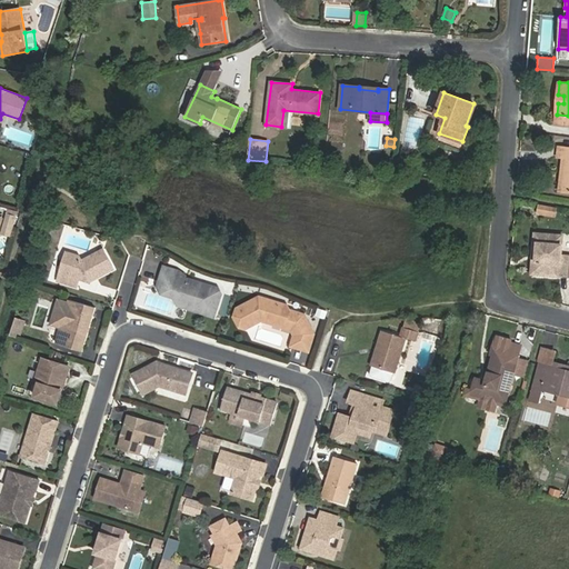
[(561,177),(563,178),(562,191),(568,191),(568,148),(558,147),(556,157),(563,158),(561,177)]
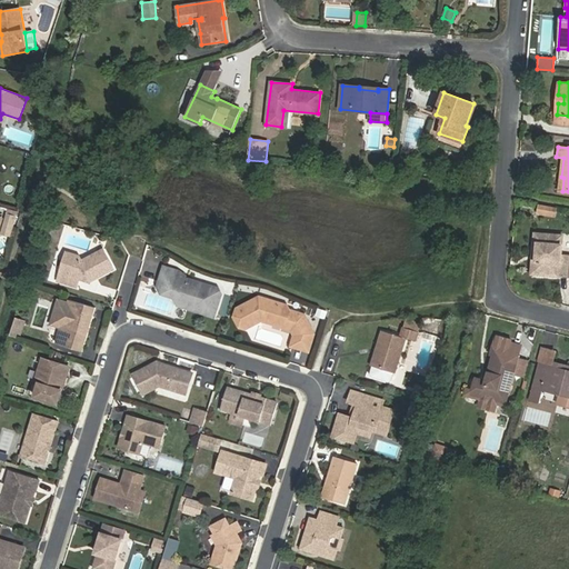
[(556,208),(538,205),(537,212),(555,216),(556,208)]
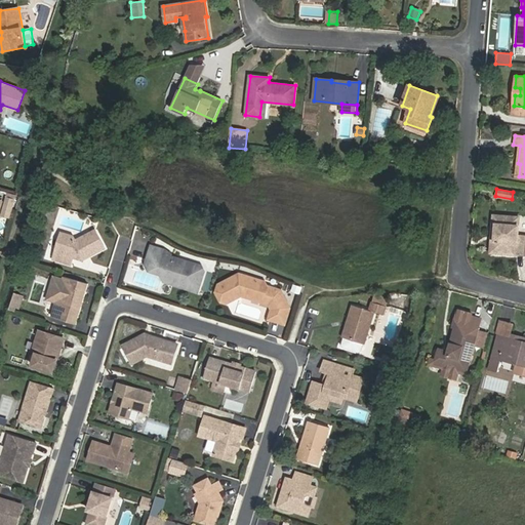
[(18,202),(3,198),(1,205),(16,209),(18,202)]
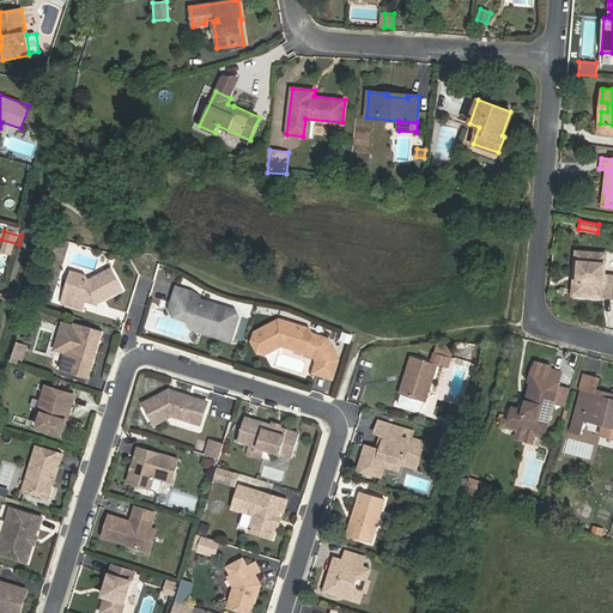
[(576,252),(575,273),(581,273),(580,277),(578,296),(612,298),(612,285),(612,275),(605,275),(607,254),(576,252)]
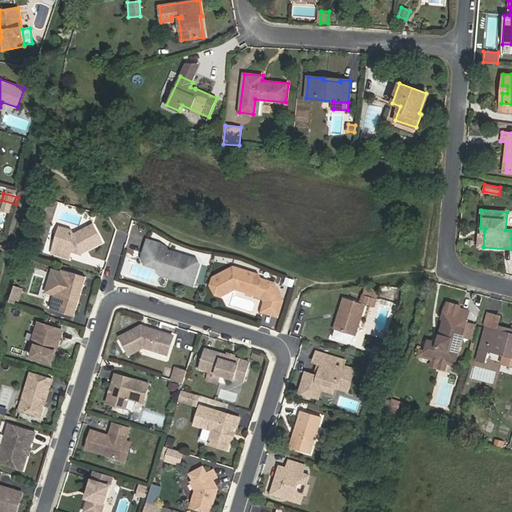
[(70,230),(60,227),(52,253),(69,258),(71,250),(80,253),(102,241),(92,224),(73,235),(70,230)]
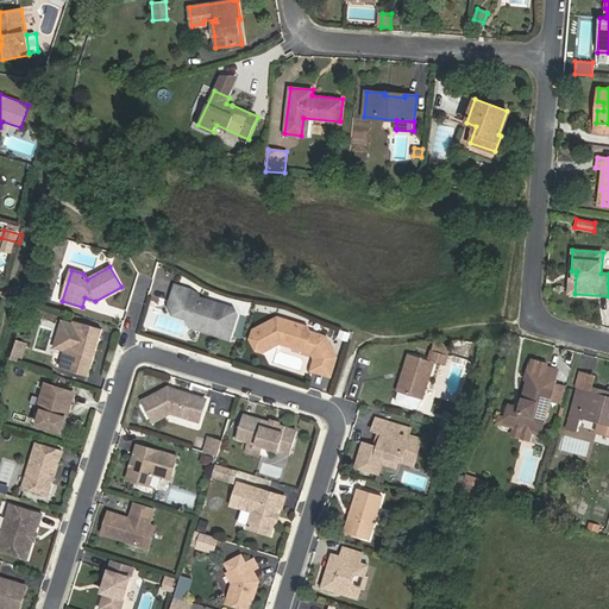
[(190,289),(175,284),(168,306),(171,312),(176,313),(179,307),(192,311),(189,318),(189,320),(192,326),(202,330),(208,326),(218,328),(220,334),(230,337),(237,313),(234,307),(205,299),(203,303),(198,302),(196,300),(198,294),(190,289)]
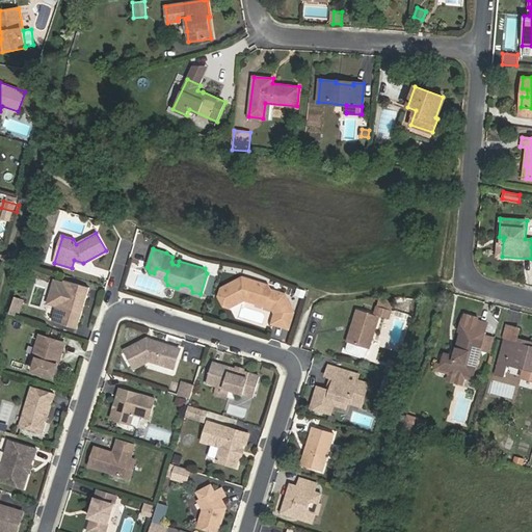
[(156,268),(154,273),(165,277),(167,271),(156,268)]
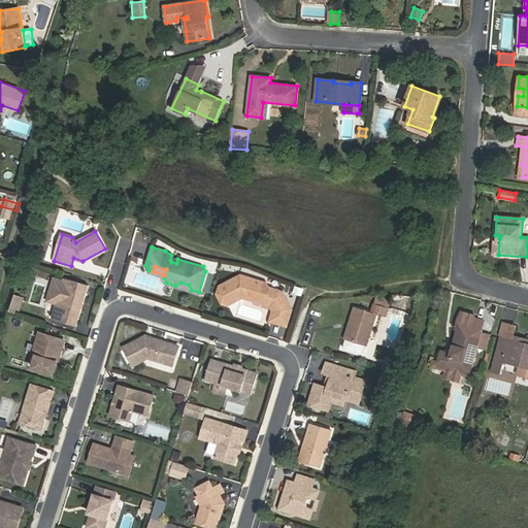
[(215,293),(221,303),(229,305),(242,298),(268,306),(270,310),(273,311),(270,319),(286,323),(290,307),(284,295),(277,293),(281,284),(266,278),(265,282),(240,273),(220,285),(218,284),(215,293)]
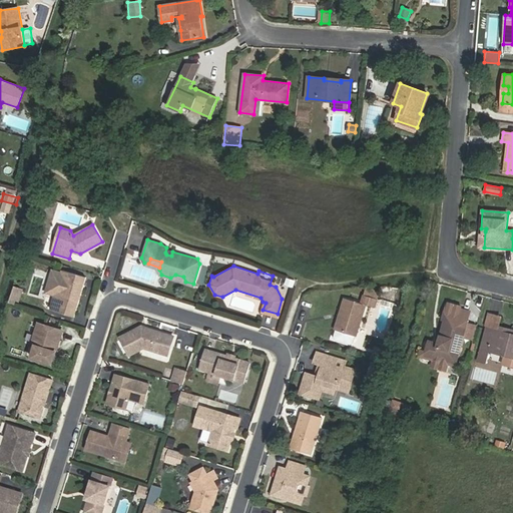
[(86,277),(63,270),(62,273),(59,284),(50,281),(46,292),(55,295),(51,310),(74,317),(86,277)]
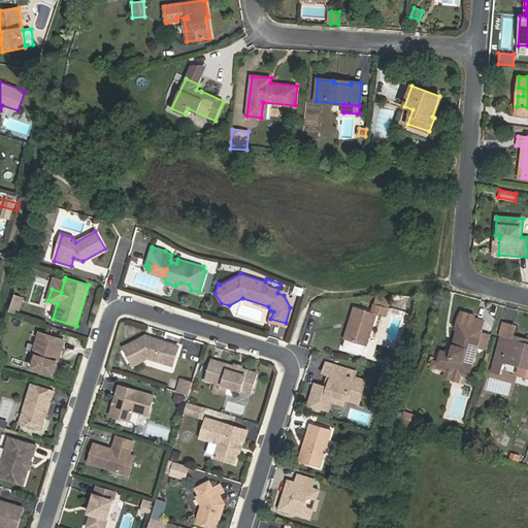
[(55,277),(52,289),(61,292),(64,281),(55,277)]
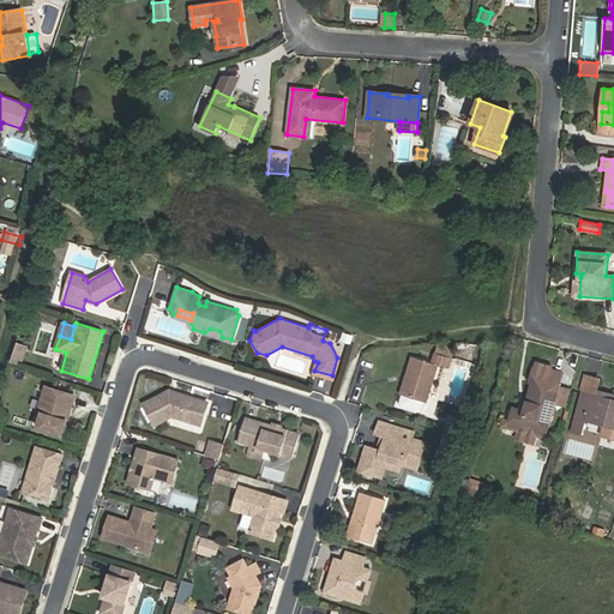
[(351,344),(354,335),(342,331),(339,339),(351,344)]
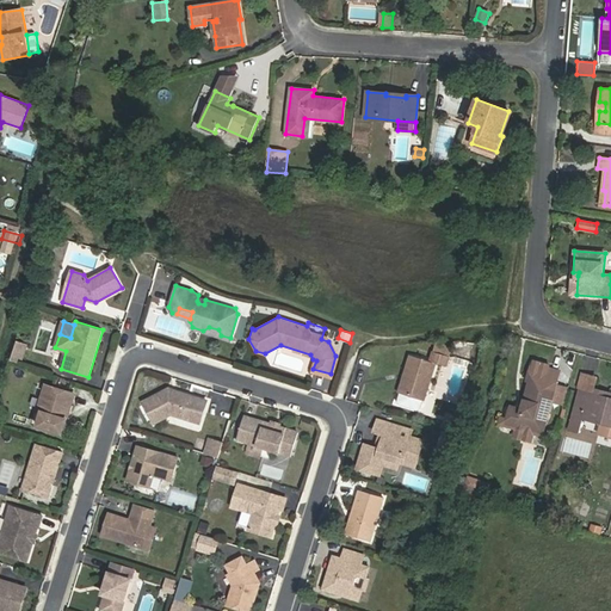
[(22,364),(26,344),(13,340),(7,360),(22,364)]
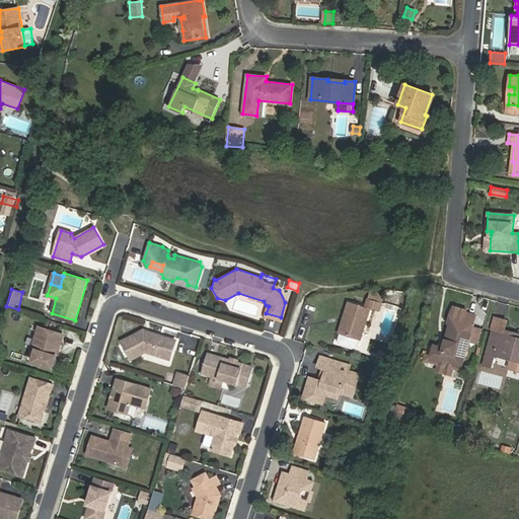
[(370,291),(368,297),(381,301),(383,295),(370,291)]
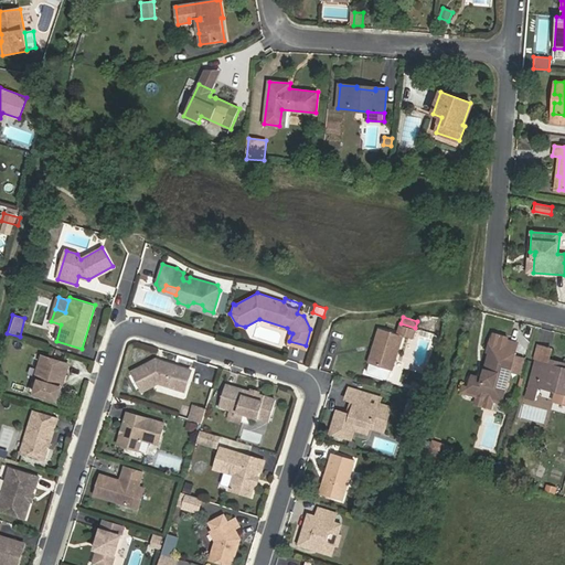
[(398,332),(380,327),(369,361),(370,361),(373,362),(391,368),(392,368),(403,333),(413,337),(415,328),(401,323),(398,332)]
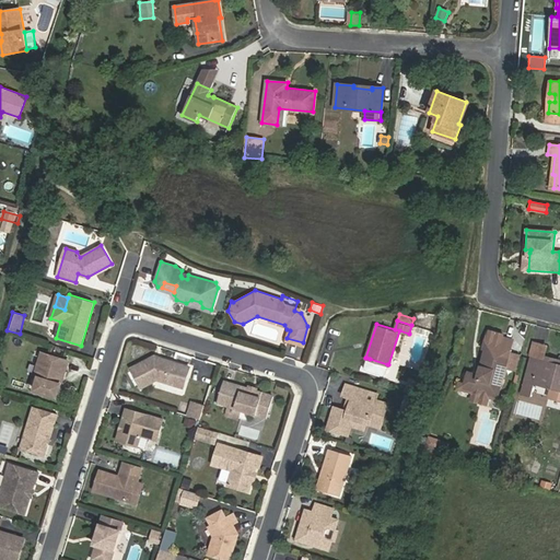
[(473,393),(488,397),(489,397),(497,399),(505,369),(510,353),(512,343),(501,340),(503,335),(490,330),(489,334),(487,333),(482,349),(486,349),(478,377),(467,375),(463,389),(473,393)]
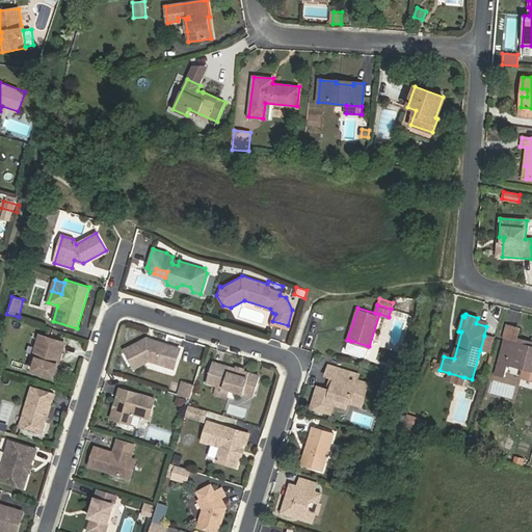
[(502,340),(504,340),(515,343),(520,329),(506,325),(502,340)]
